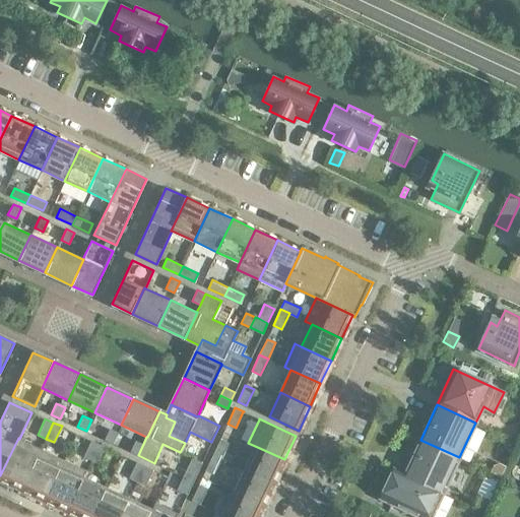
[(110,428),(105,439),(113,443),(118,432),(110,428)]
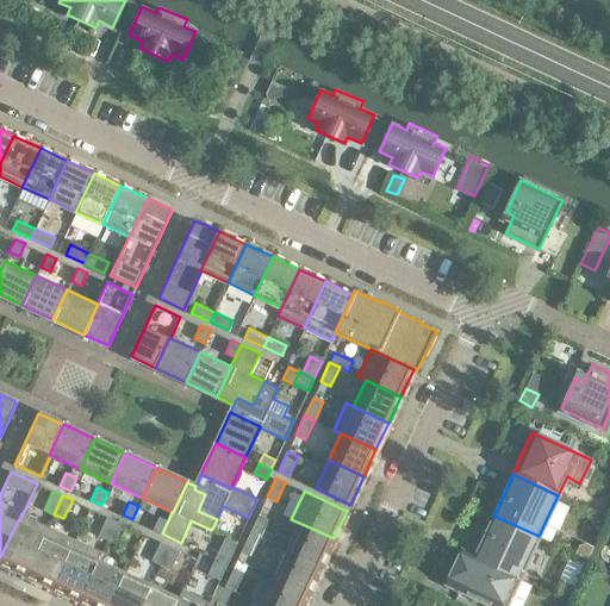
[(22,513),(0,557),(0,560),(26,573),(48,526),(23,514),(22,513)]
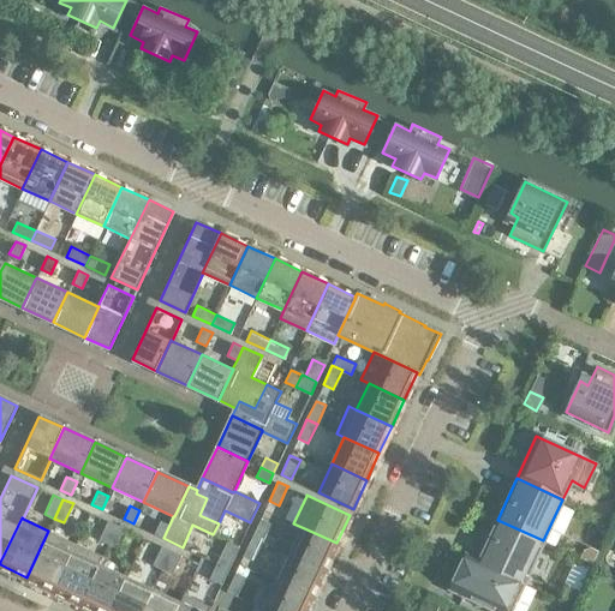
[(270,522),(261,517),(252,537),(262,541),(270,522)]
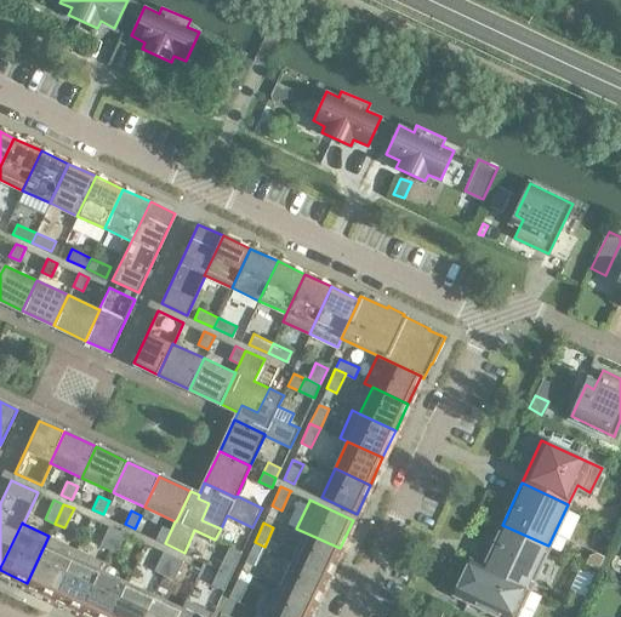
[(109,549),(118,530),(108,525),(100,544),(109,549)]
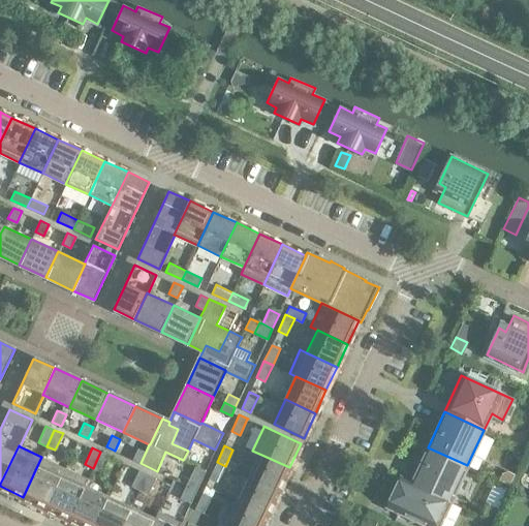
[(137,447),(132,459),(141,463),(146,452),(137,447)]
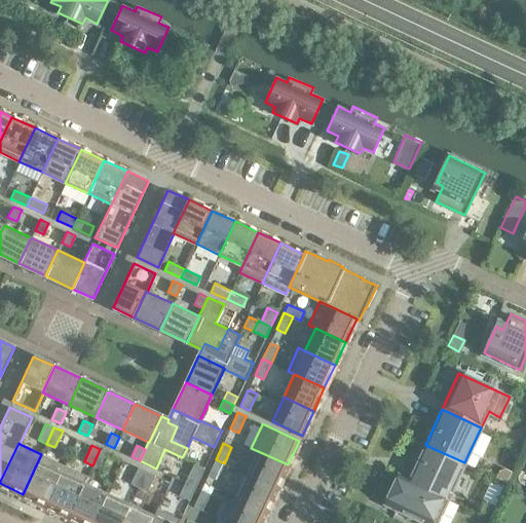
[(464,462),(425,445),(409,479),(399,474),(398,475),(448,498),(464,462)]
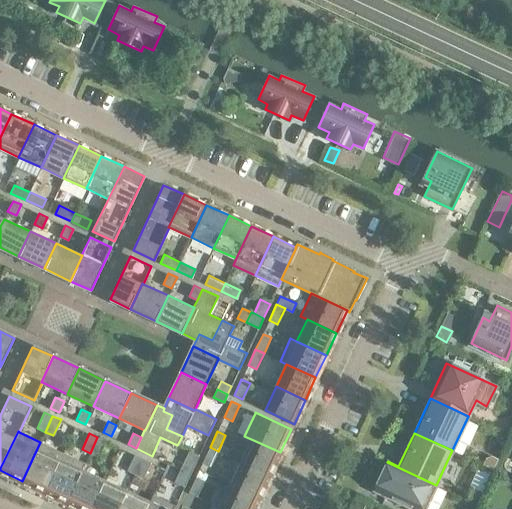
[(98,457),(105,441),(97,437),(90,453),(98,457)]
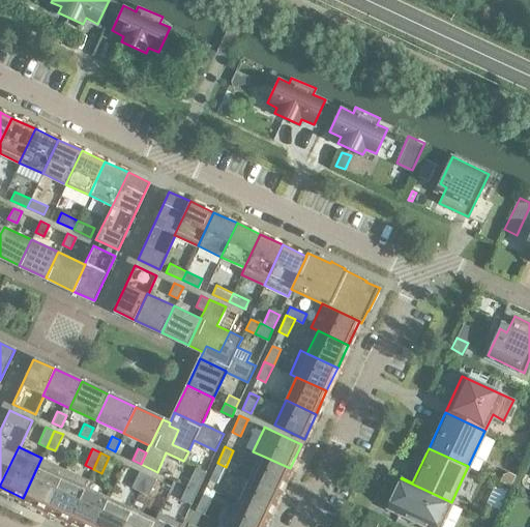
[(260,455),(248,477),(280,492),(290,468),(260,455)]
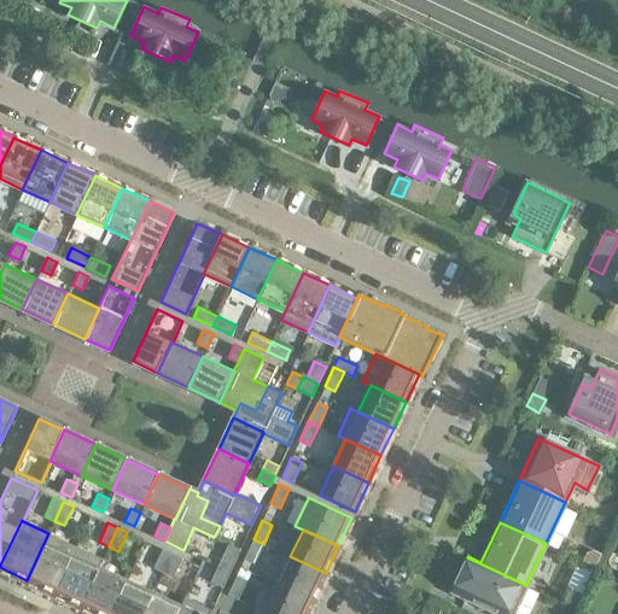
[(48,533),(27,580),(53,592),(76,545),(48,533)]
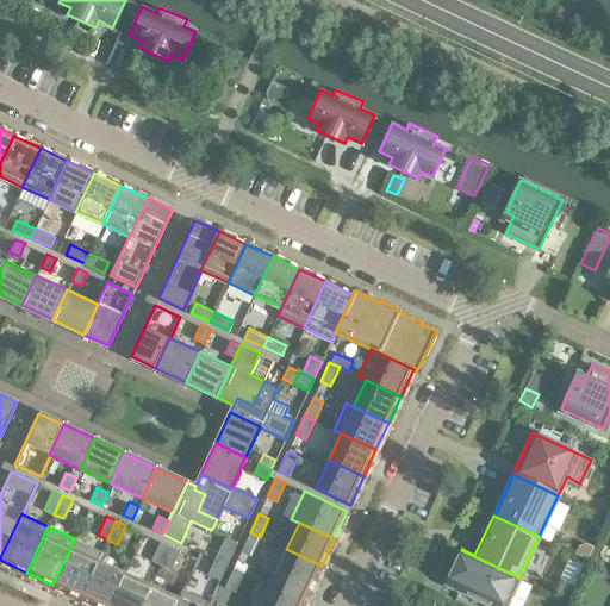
[(251,555),(260,537),(250,532),(241,550),(251,555)]
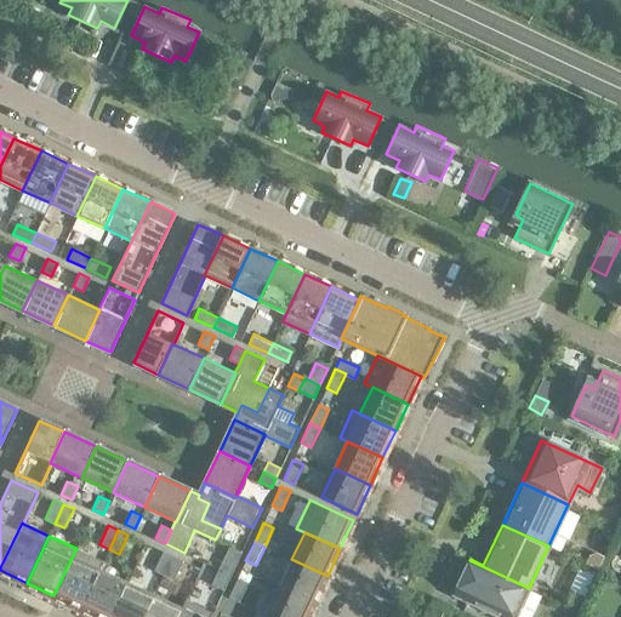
[(235,564),(241,552),(229,546),(223,558),(235,564)]
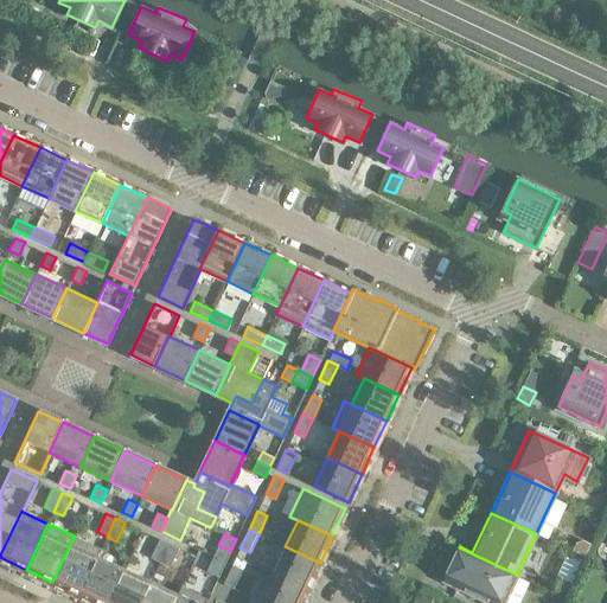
[(75,536),(52,582),(80,595),(97,556),(101,549),(75,536)]
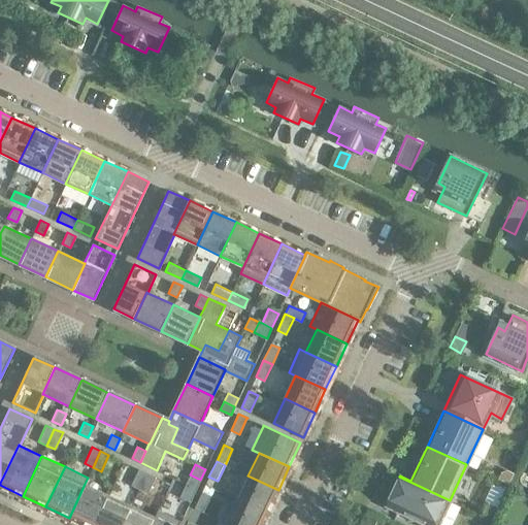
[(139,489),(146,472),(138,468),(131,485),(139,489)]
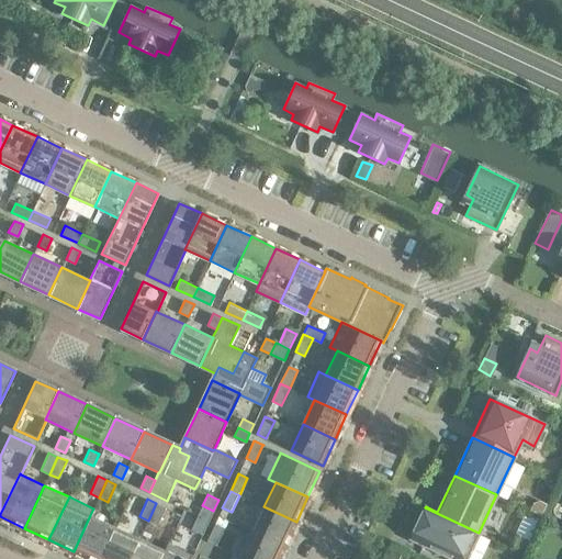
[(534,503),(530,510),(542,515),(547,504),(540,500),(534,503)]
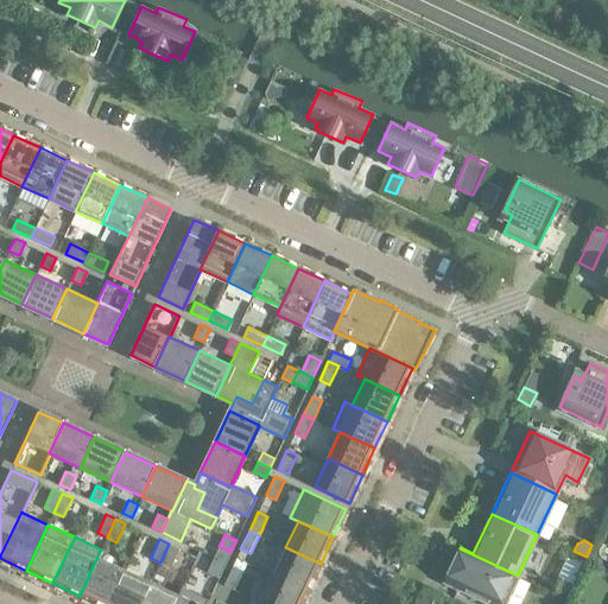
[(170,567),(178,548),(169,544),(160,563),(170,567)]
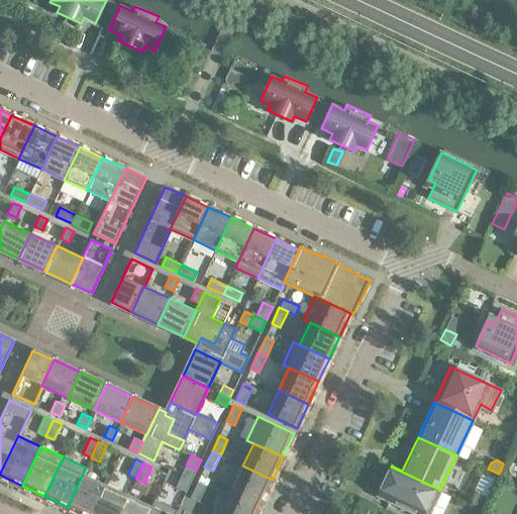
[(191,480),(196,470),(186,465),(181,476),(191,480)]
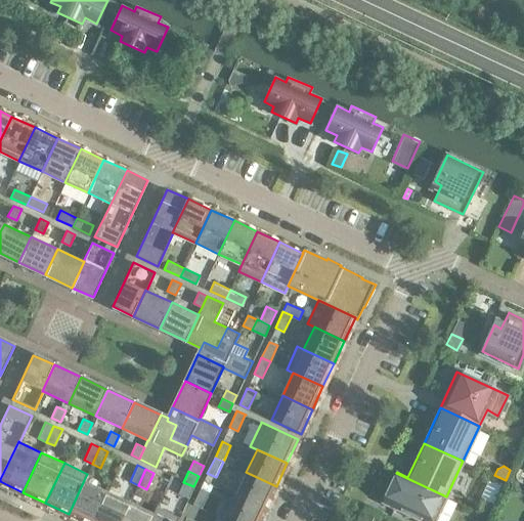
[(246,472),(235,495),(265,509),(276,486),(246,472)]
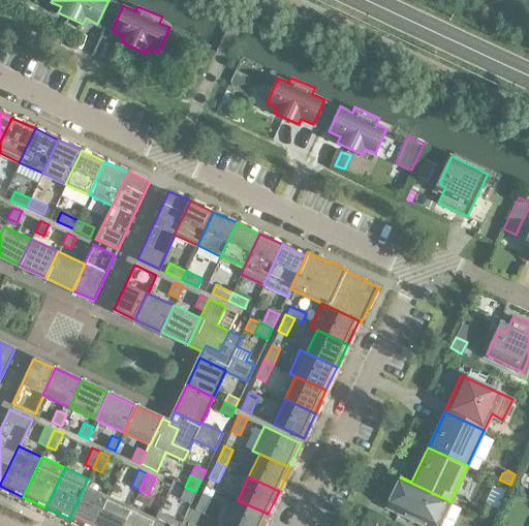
[(438,525),(450,501),(400,477),(387,506),(429,525),(438,525)]
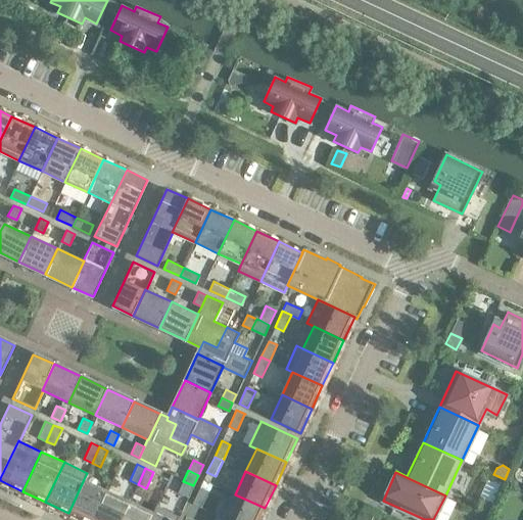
[(84,479),(68,513),(84,519),(92,519),(107,490),(84,479)]
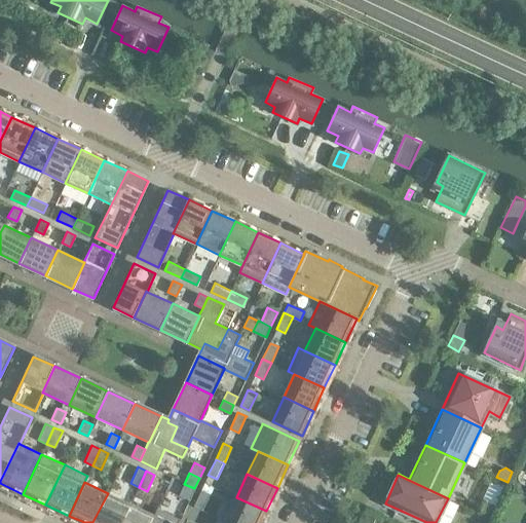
[(189,499),(194,488),(184,484),(179,495),(189,499)]
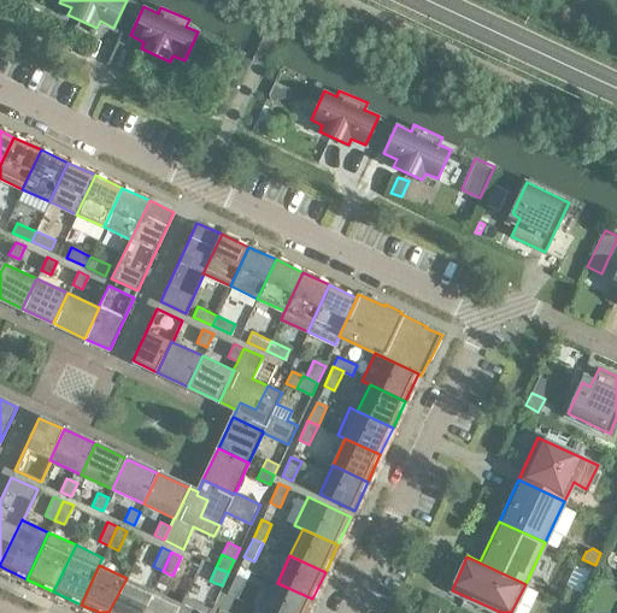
[(246,578),(236,573),(227,593),(238,597),(246,578)]
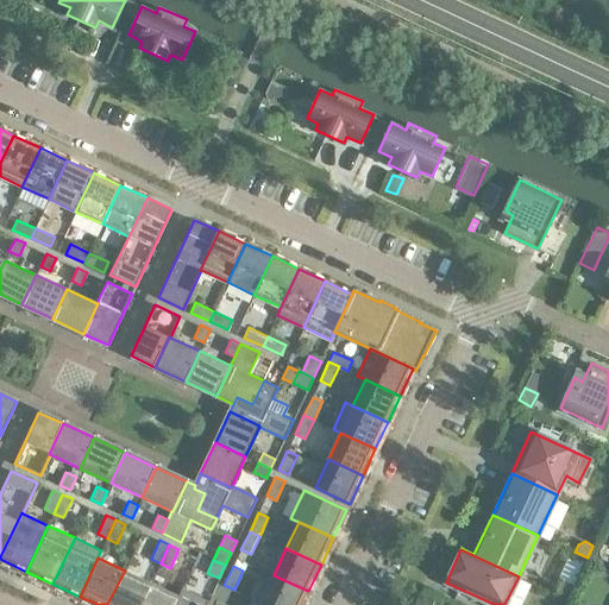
[(125,571),(107,604),(140,604),(151,583),(125,571)]
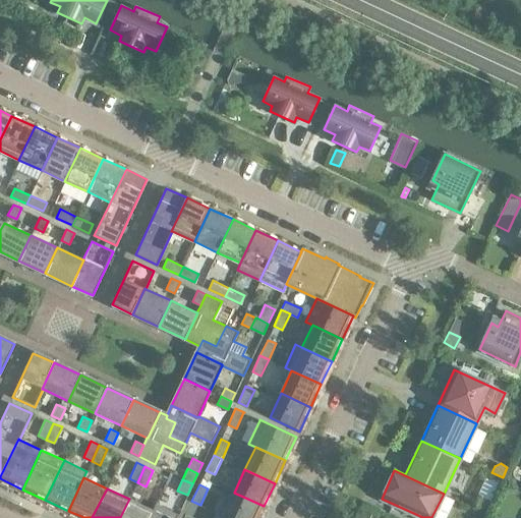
[(234,493),(223,515),(229,517),(257,517),(264,506),(234,493)]
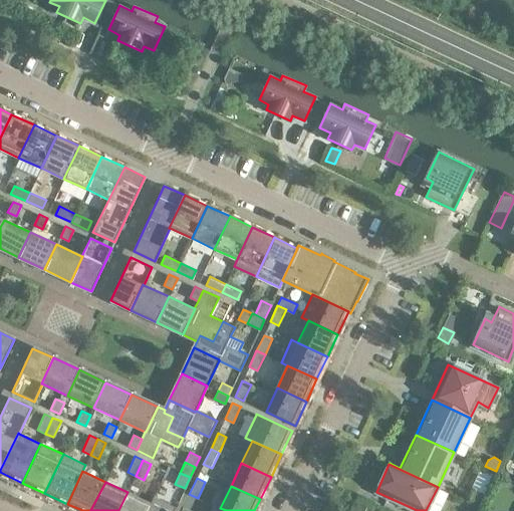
[(476,489),(470,501),(480,505),(485,493),(476,489)]
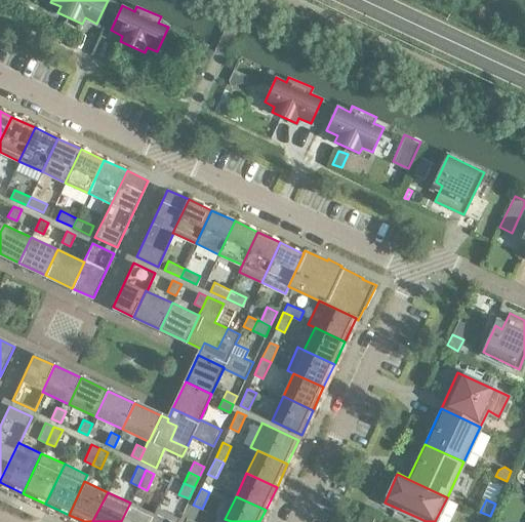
[(130,503),(121,521),(149,521),(154,514),(130,503)]
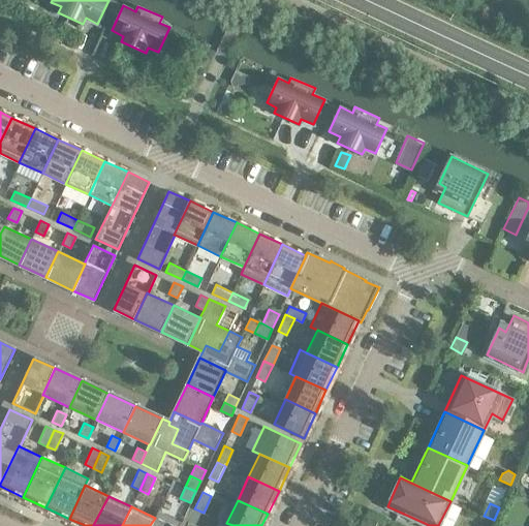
[(155,518),(150,525),(179,525),(181,522),(158,511),(155,518)]
